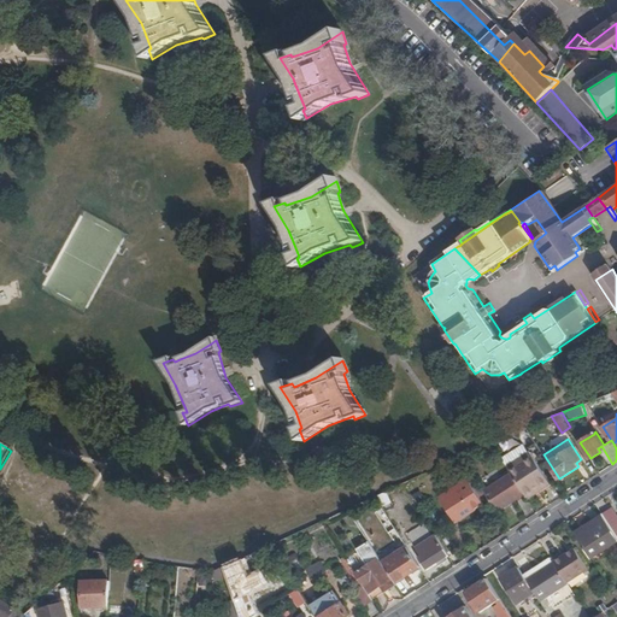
[(503,458),(512,472),(526,494),(527,495),(540,488),(541,491),(551,483),(524,444),(503,458)]
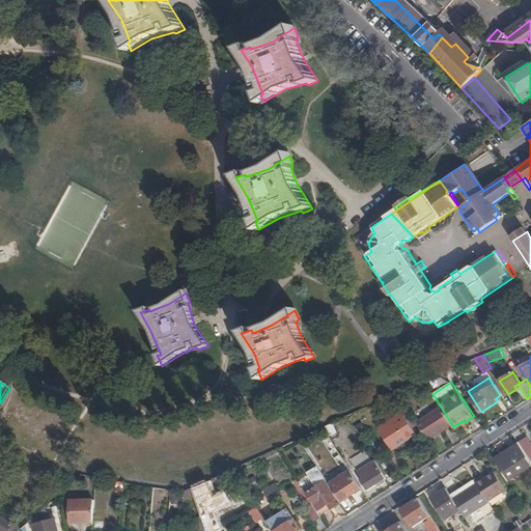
[(441,407),(418,423),(429,441),(452,425),(441,407)]
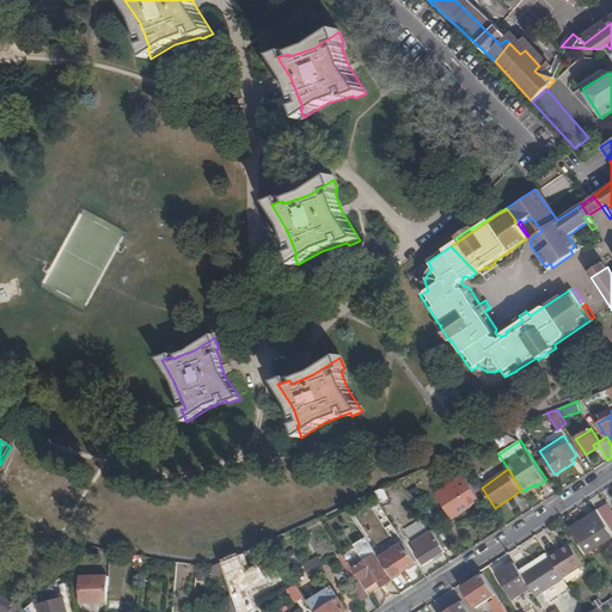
[(453,518),(481,500),(465,476),(454,483),(457,487),(440,499),(453,518)]
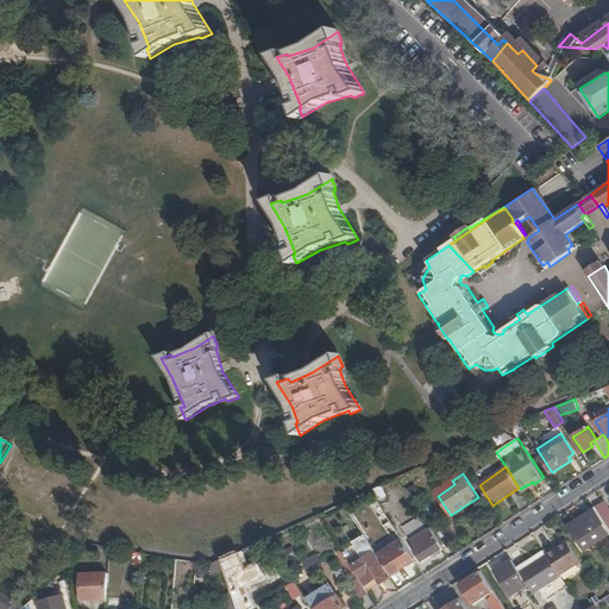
[(522,491),(534,484),(533,482),(520,489),(522,491)]
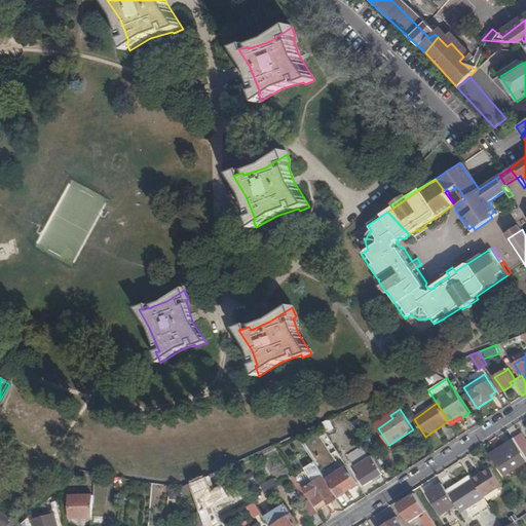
[(514,439),(515,441),(525,457),(525,440),(522,434),(514,439)]
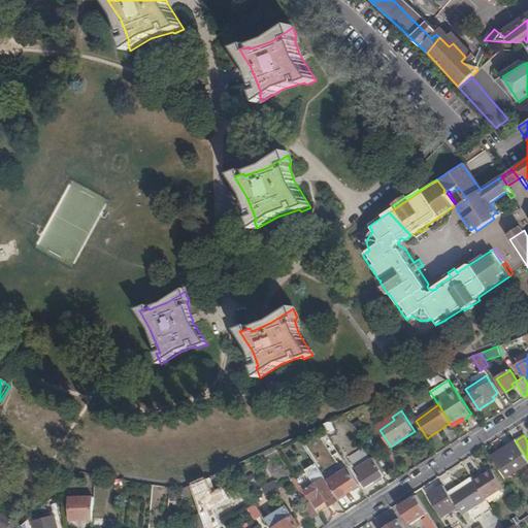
[(527,459),(517,442),(493,458),(505,477),(527,462),(527,459)]
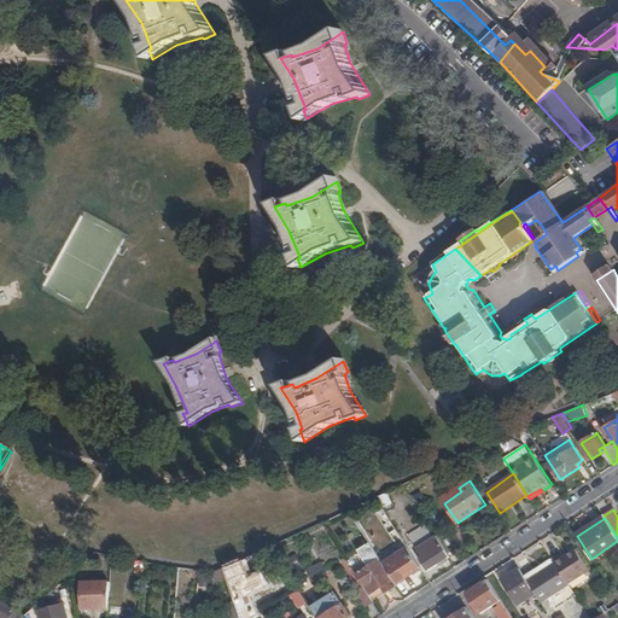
[(415,546),(433,536),(426,524),(408,534),(415,546)]
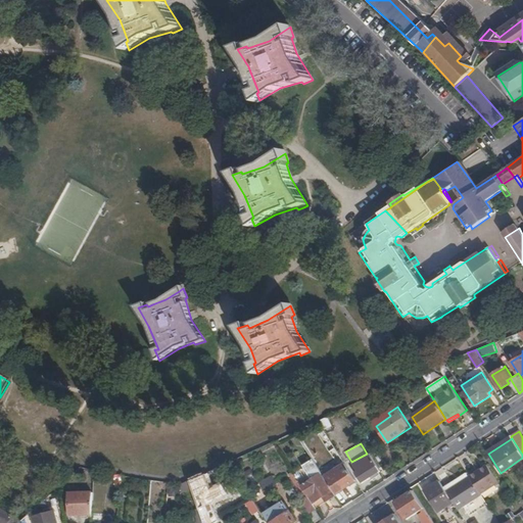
[(369,481),(382,473),(373,459),(371,455),(354,465),(359,471),(357,473),(362,482),(368,479),(369,481)]
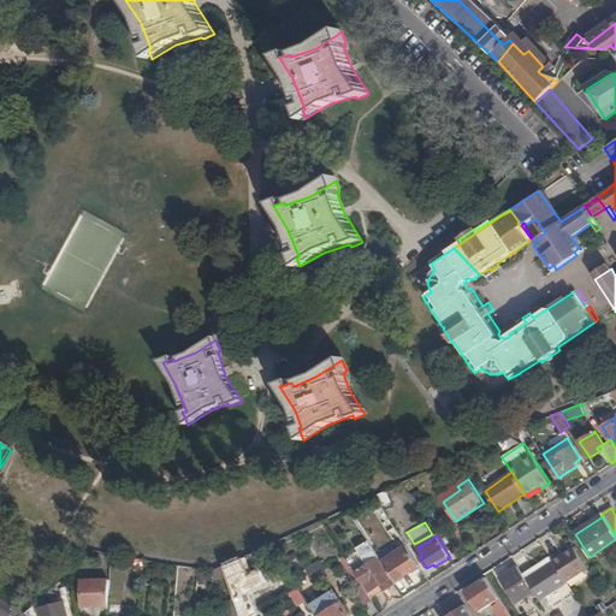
[(369,554),(372,554),(375,550),(369,540),(365,544),(369,554)]
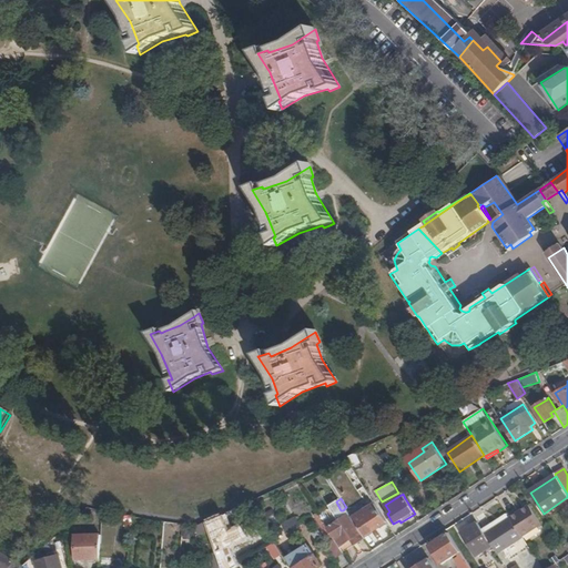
[(365,537),(387,523),(375,503),(364,510),(353,518),(365,537)]
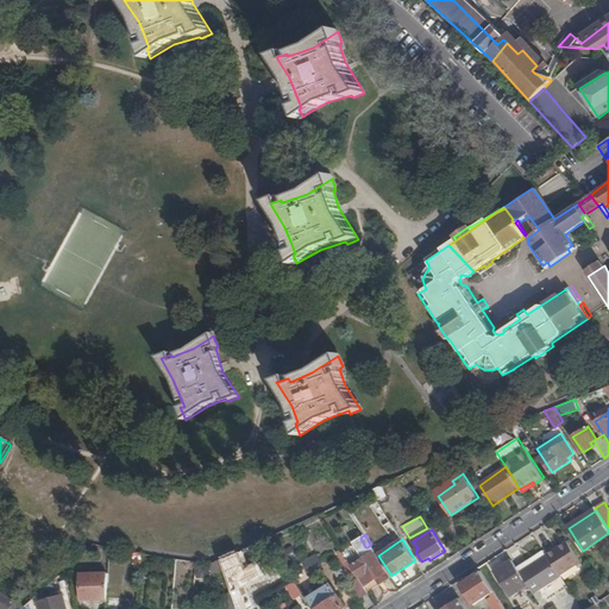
[(569,539),(547,553),(560,575),(582,560),(569,539)]
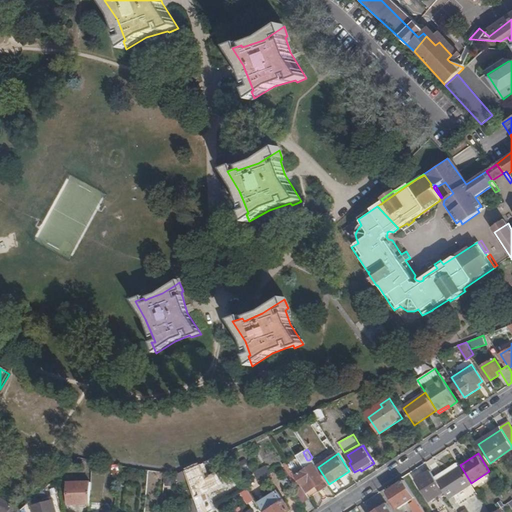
[(310,497),(329,484),(318,467),(312,457),(309,460),(312,465),(302,472),(293,458),(287,462),(302,486),(310,497)]
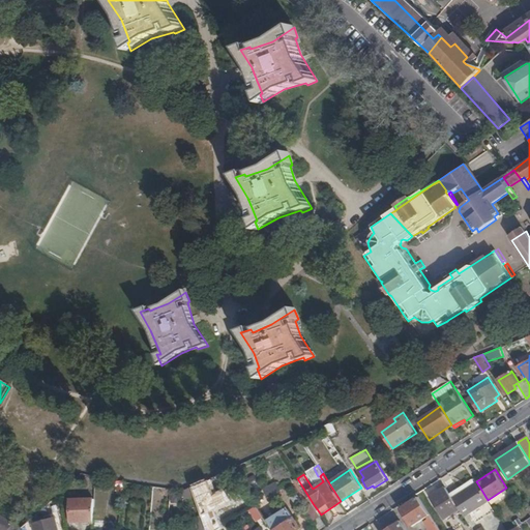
[(263,489),(254,475),(248,479),(257,493),(263,489)]
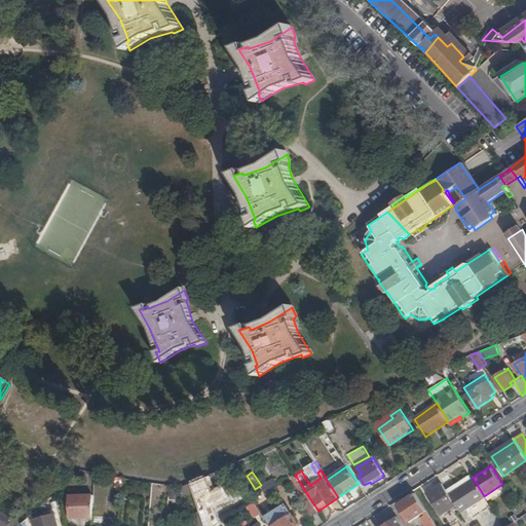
[(471,476),(447,491),(449,493),(473,478),(471,476)]
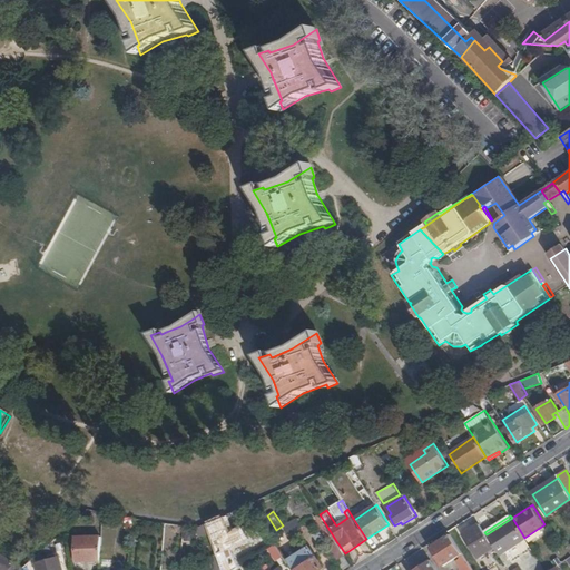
[(306,532),(297,518),(285,526),(293,540),(306,532)]
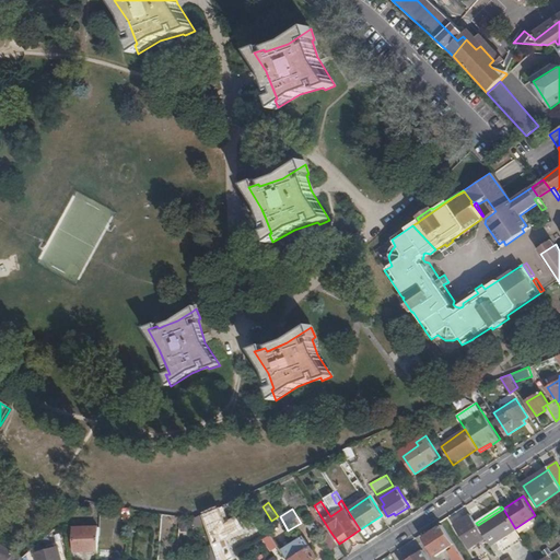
[(478,525),(486,538),(491,546),(516,529),(515,528),(503,509),(478,525)]
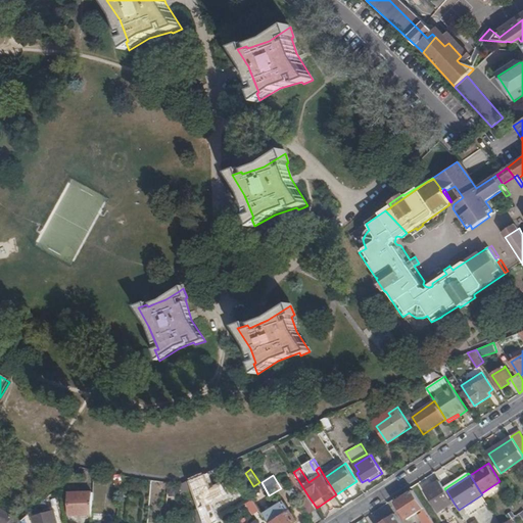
[(201,485),(197,477),(189,480),(192,489),(201,485)]
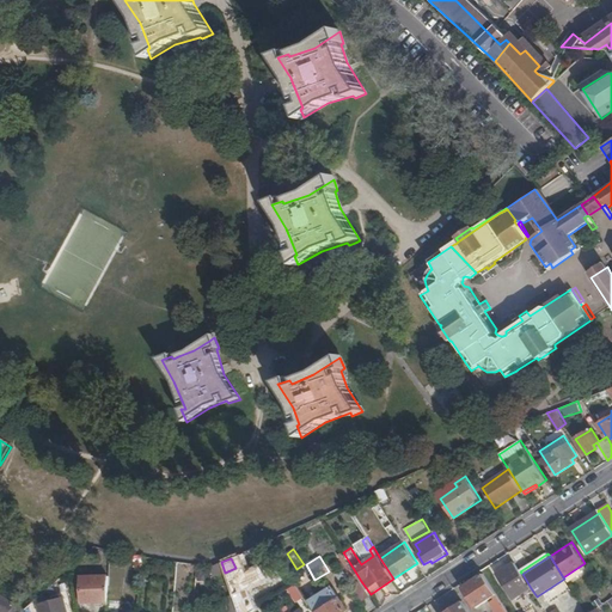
[(212,576),(225,573),(221,562),(212,567),(212,576)]
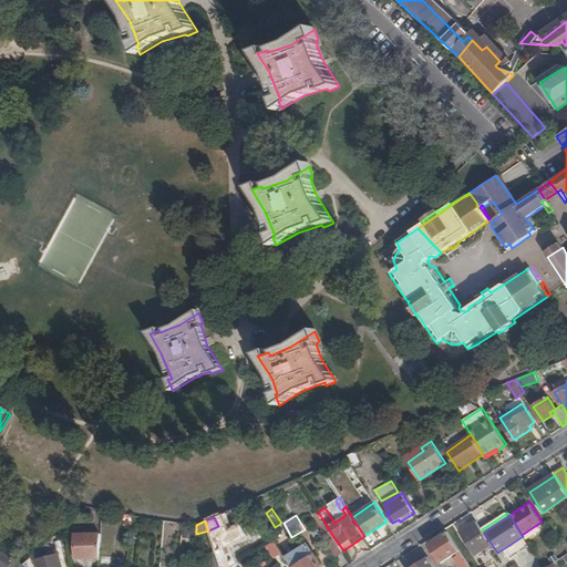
[(482,529),(477,522),(462,532),(468,544),(476,555),(492,545),(484,532),(482,529)]
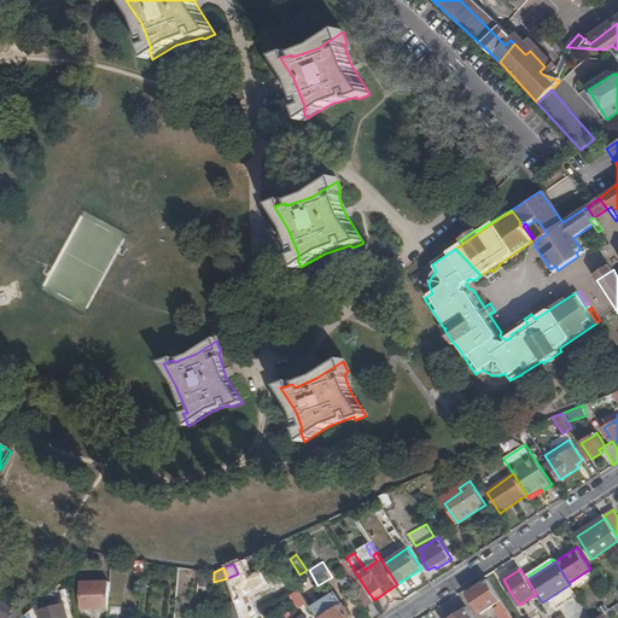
[(238,599),(272,584),(263,571),(250,578),(251,581),(233,588),(238,599)]
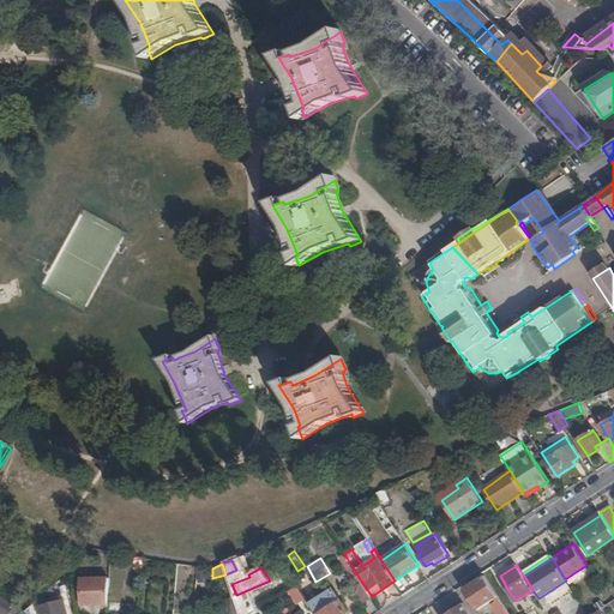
[(509,613),(486,577),(465,589),(479,609),(492,601),(500,613),(509,613)]
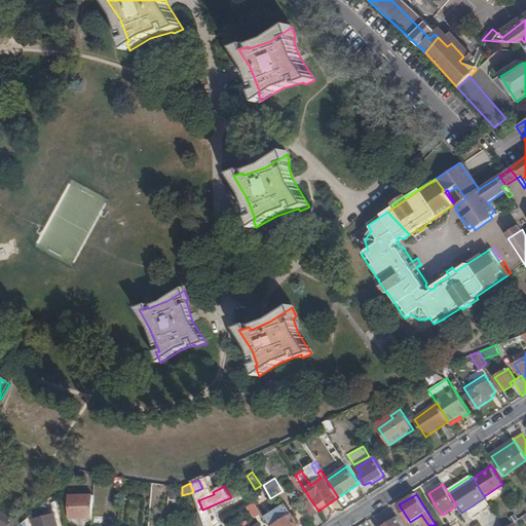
[(69,518),(91,518),(91,495),(69,496),(69,518)]
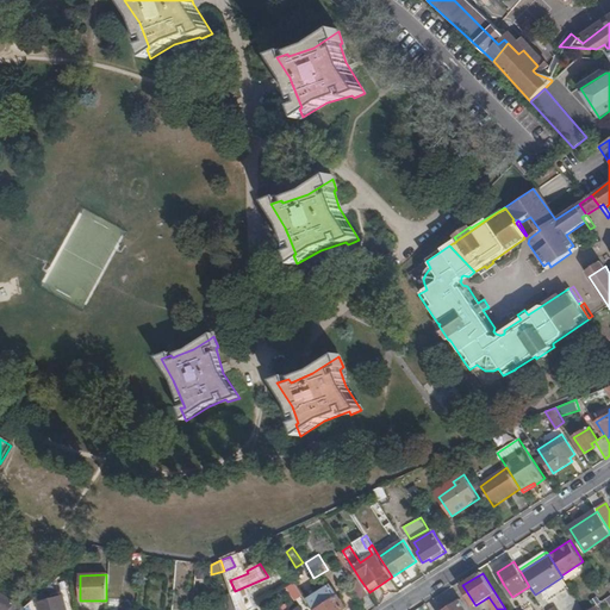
[(362,598),(369,593),(369,592),(360,579),(353,584),(362,598)]
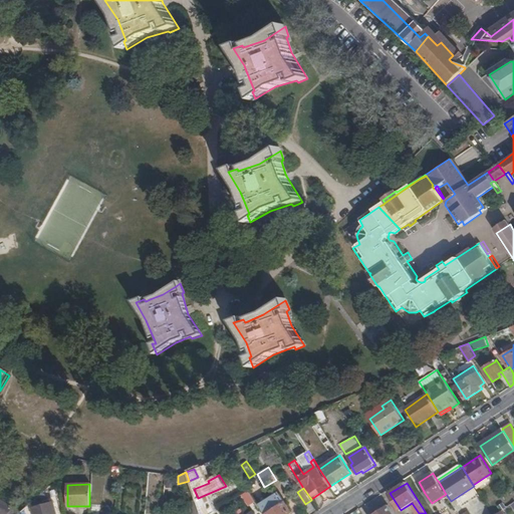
[(290,513),(292,513),(280,494),(262,505),(267,513),(290,513)]
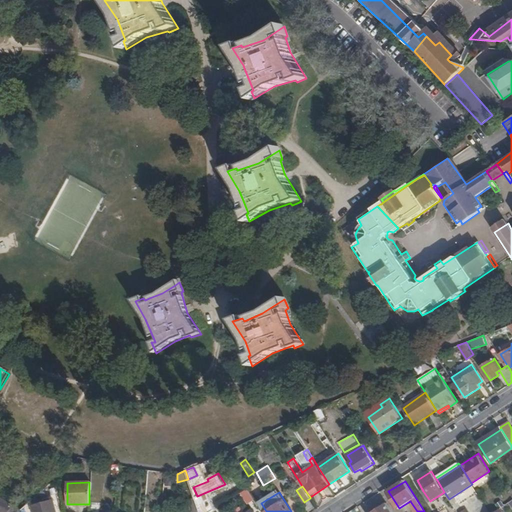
[(378,494),(364,505),(369,511),(372,511),(385,502),(378,494)]
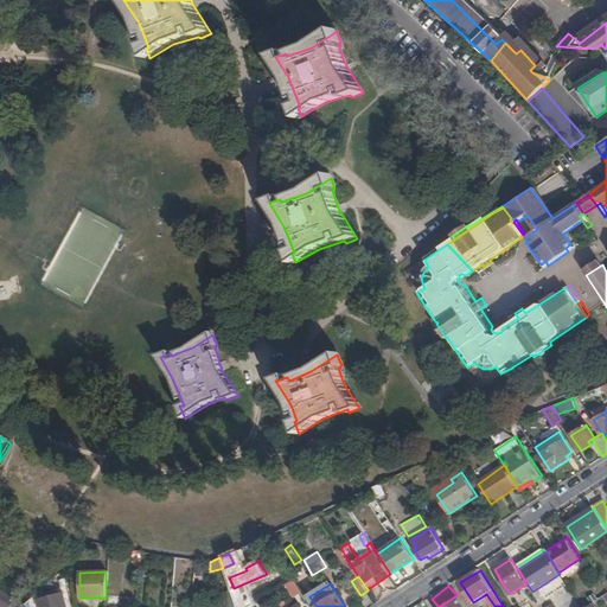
[(23,606),(24,606),(0,589),(0,606),(23,606)]
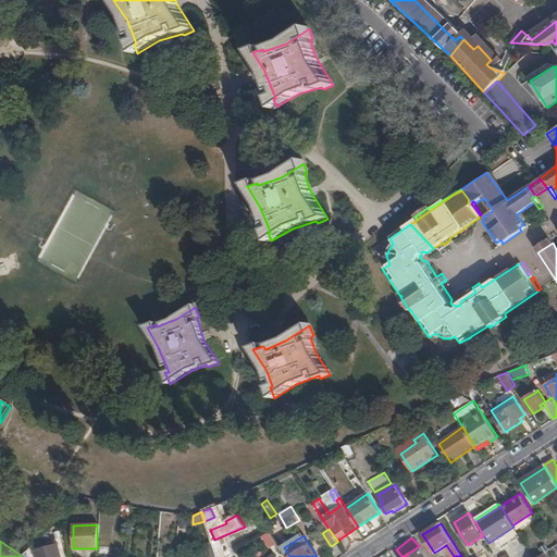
[(60,556),(57,545),(34,552),(35,556),(60,556)]
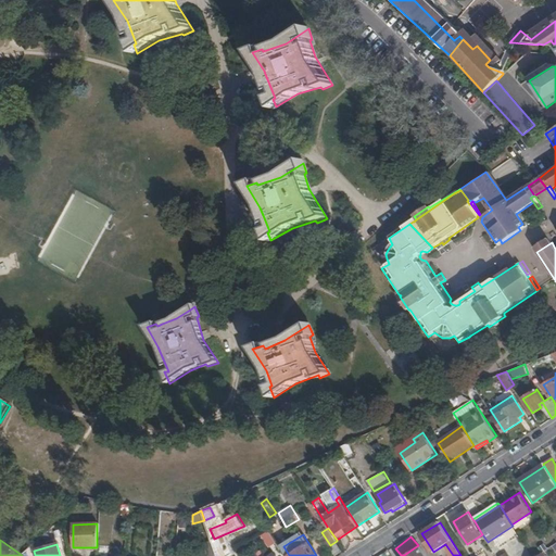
[(426,555),(420,546),(404,555),(426,555)]
